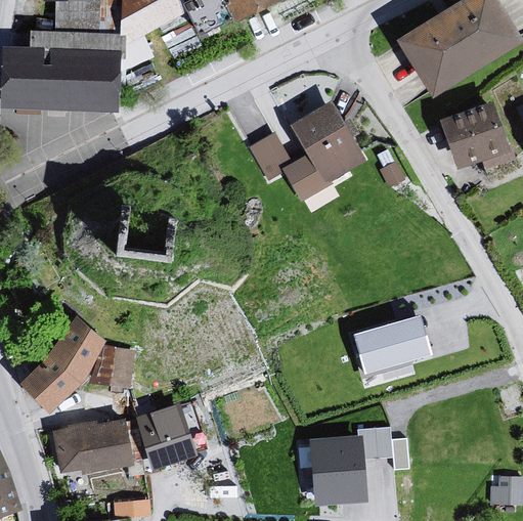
[(56,31),(122,34),(130,68),(156,54),(145,33),(189,10),(202,34),(233,17),(224,0),(57,0),(56,31)]
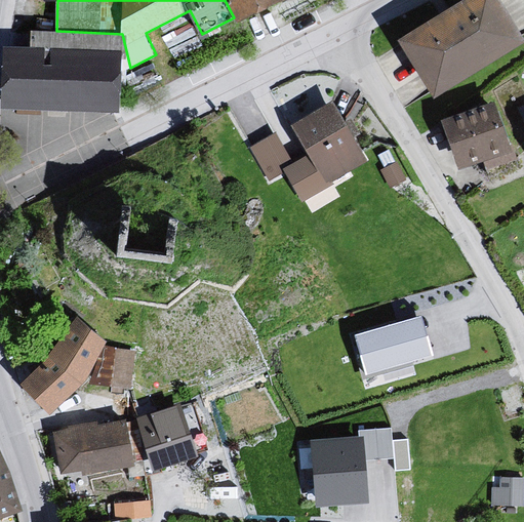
[(229,0),(239,19),(277,0),(229,0)]
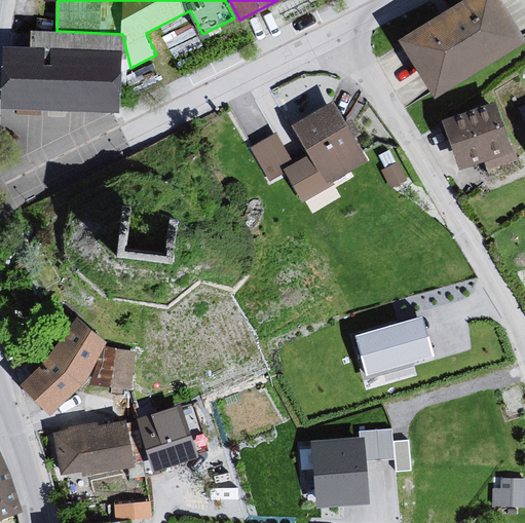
[(469,0),(407,40),(441,91),(522,39),(496,0),(469,0)]
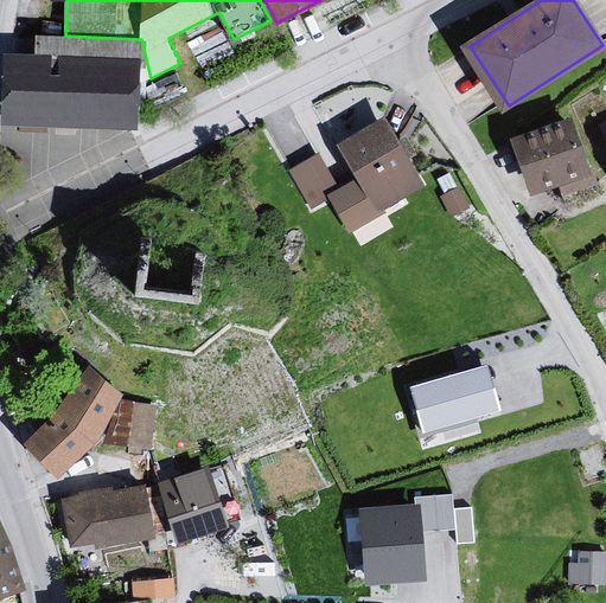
[(10,53),(5,121),(138,124),(141,39),(65,36),(38,34),(38,55),(10,53)]
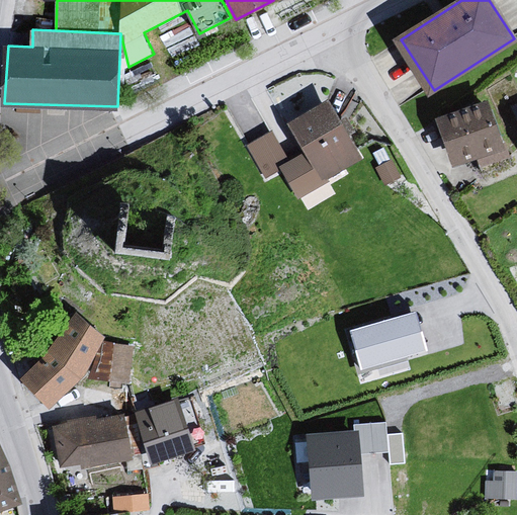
[(316,99),(277,123),(315,183),(353,159),(316,99)]
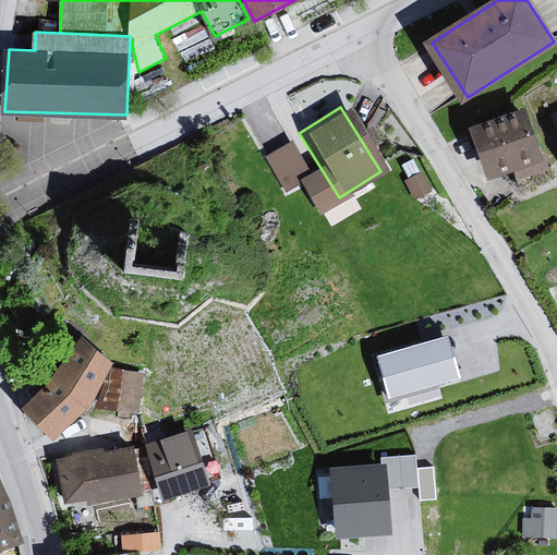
[(529,107),(473,122),(489,178),(545,163),(529,107)]
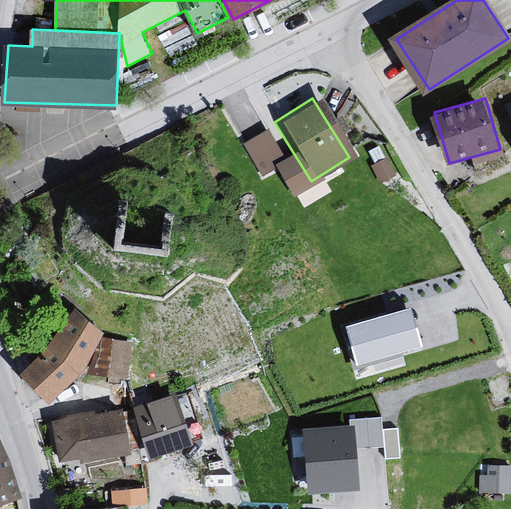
[(176,204),(126,202),(125,222),(175,225),(176,204)]
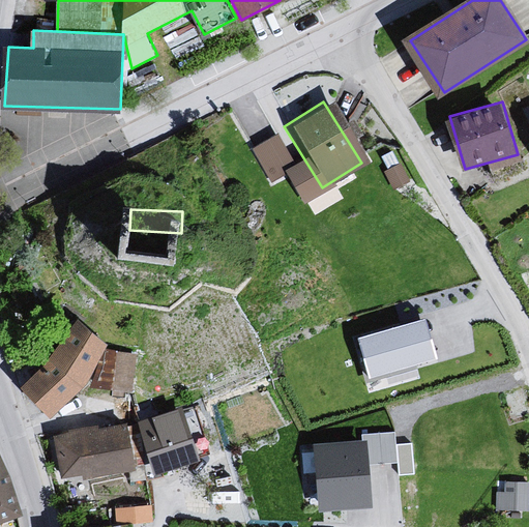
[(427,317),(358,338),(372,376),(437,360),(427,317)]
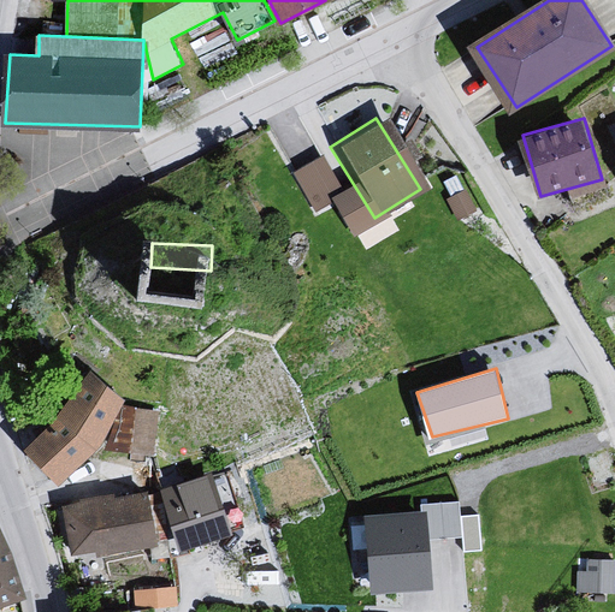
[(52,423),(25,449),(60,483),(98,449),(123,404),(126,397),(87,374),(52,423)]
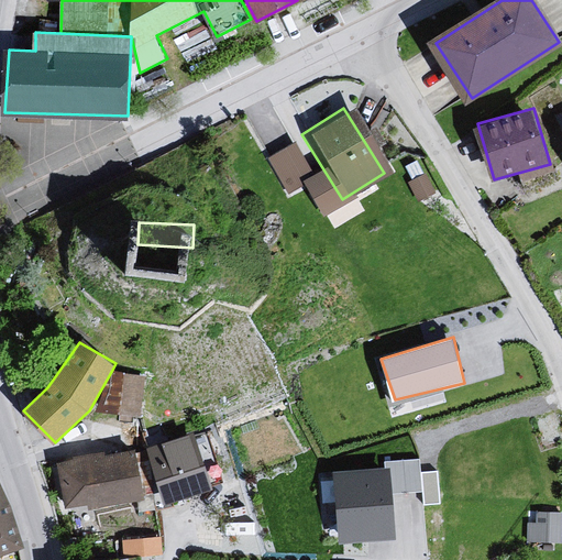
[(139,380),(112,370),(89,414),(129,421),(139,380)]
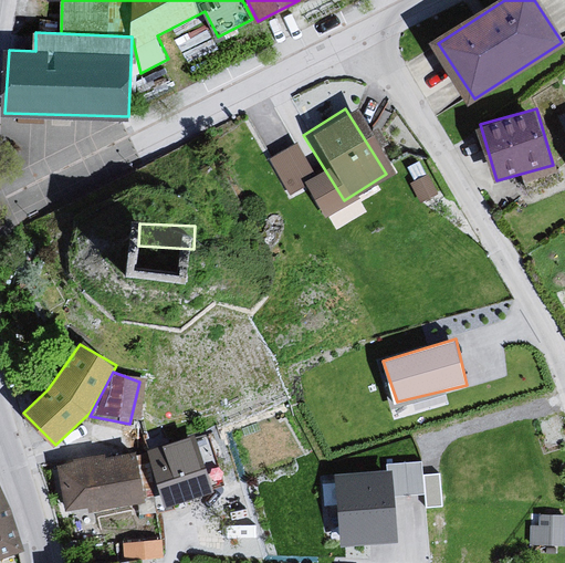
[(187,438),(136,454),(154,507),(203,493),(187,438)]
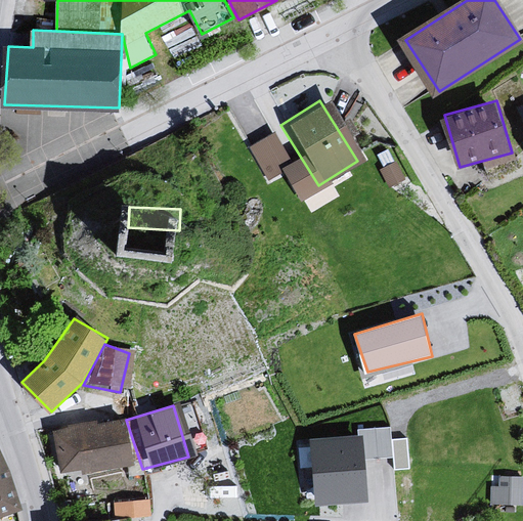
[(68,426),(47,434),(56,474),(130,468),(119,421),(68,426)]
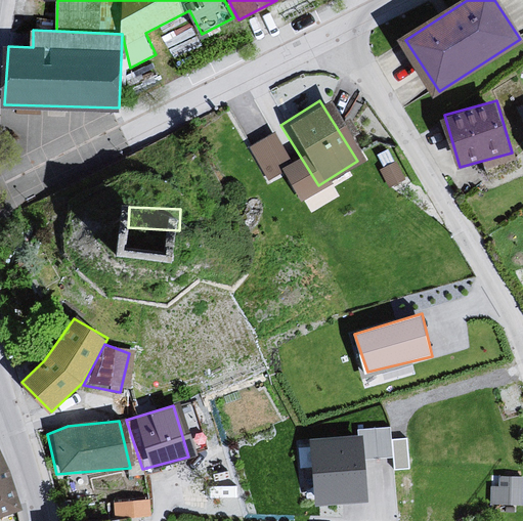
[(363,433),(311,436),(315,503),(367,500),(363,433)]
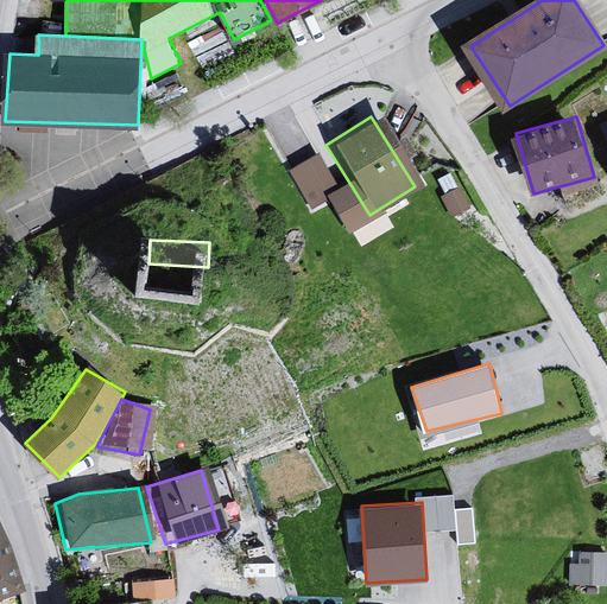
[(0,598),(25,590),(0,521),(0,598)]
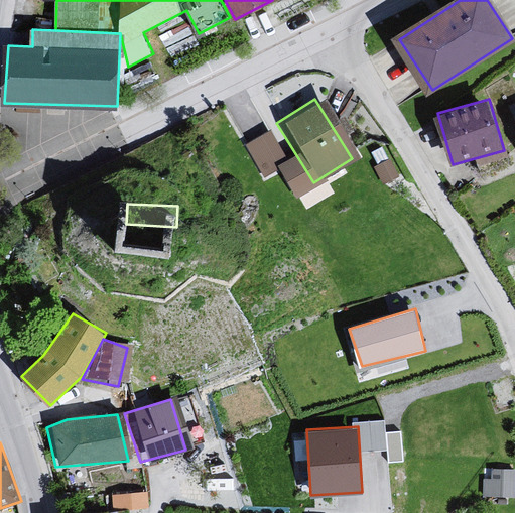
[(514,466),(493,467),(493,476),(484,476),(484,495),(514,495),(514,466)]
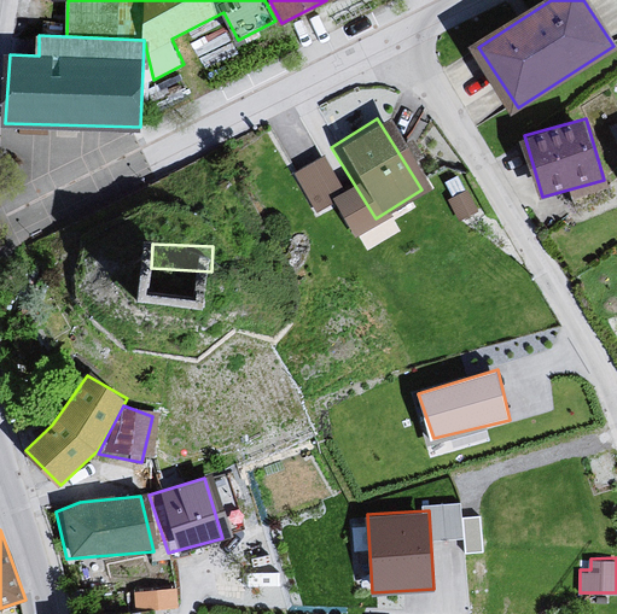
[(135,584),(138,601),(180,594),(178,577),(135,584)]
